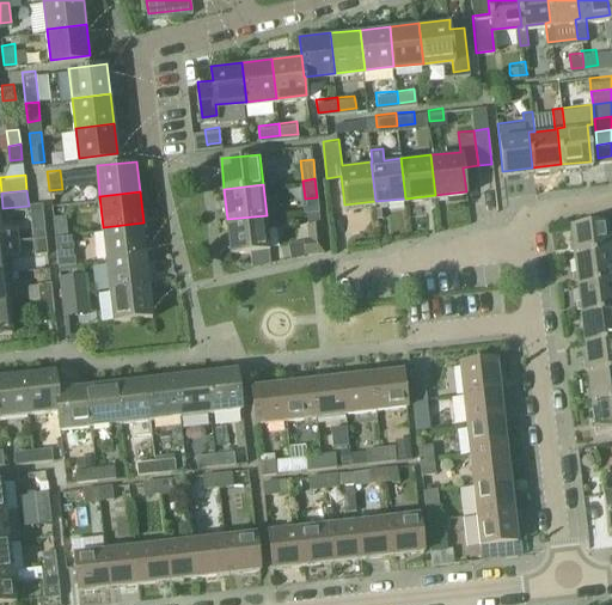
[(54,233),(67,232),(65,212),(53,213),(54,233)]
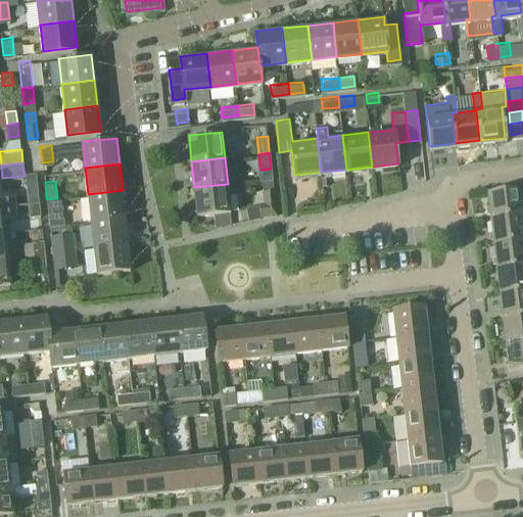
[(0,204),(15,203),(14,191),(1,193),(0,184),(0,204)]
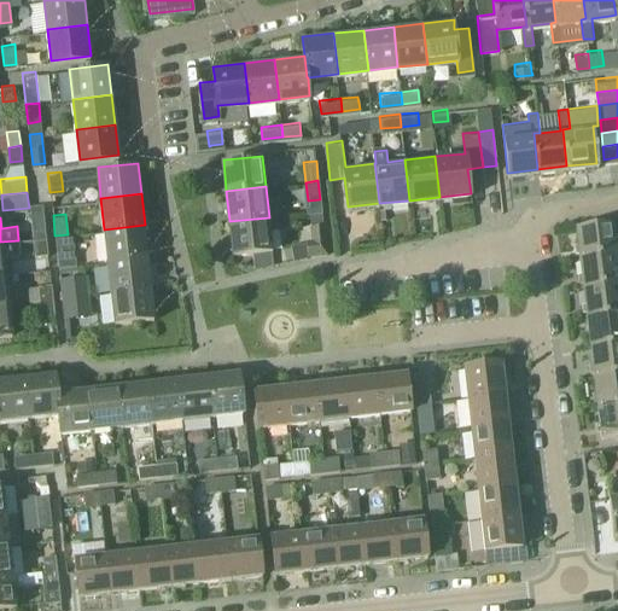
[(273,248),(269,217),(229,221),(233,252),(273,248)]
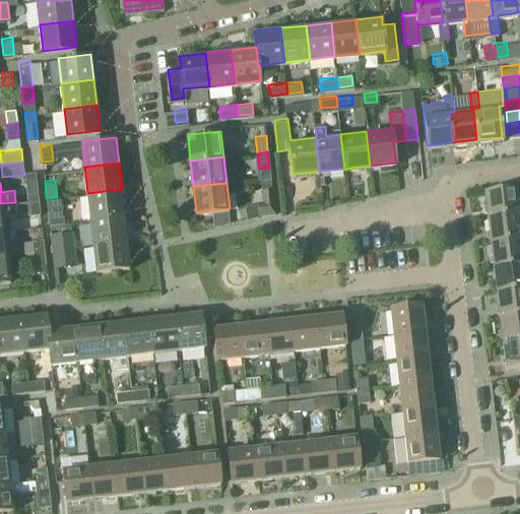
[(519,210),(519,214),(519,213),(519,205),(516,184),(484,188),(488,213),(519,210)]
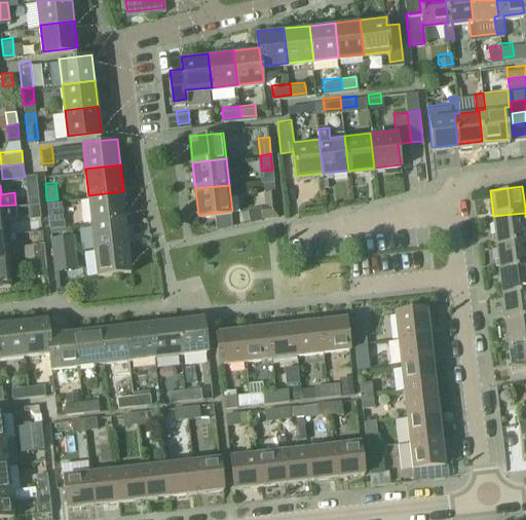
[(28,202),(38,201),(37,188),(27,189),(28,202)]
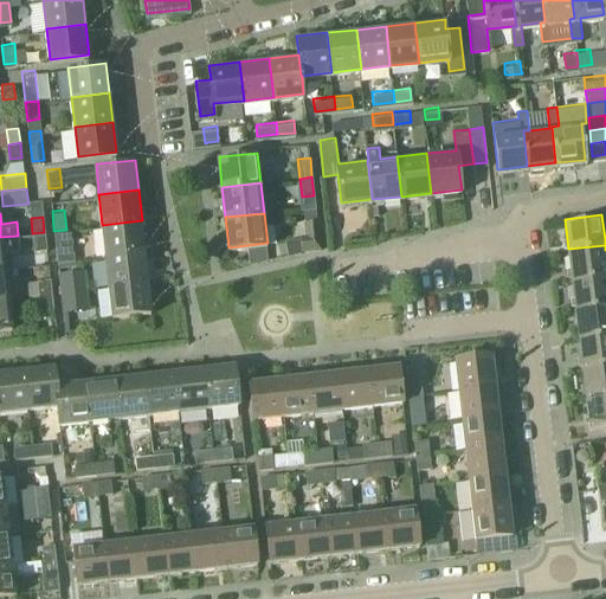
[(304,219),(305,232),(300,233),(301,248),(320,245),(316,218),(304,219)]
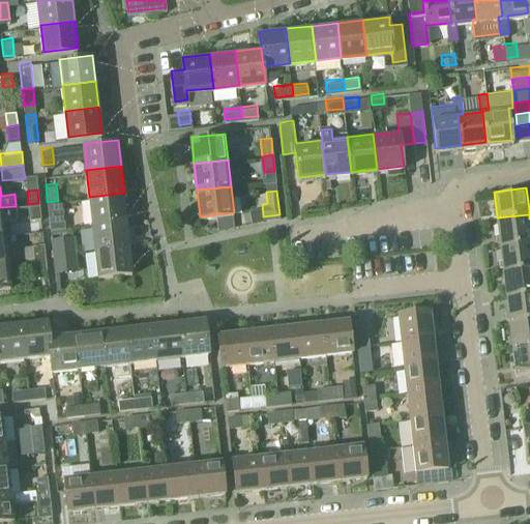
[(92,222),(126,217),(124,193),(89,197),(92,222)]
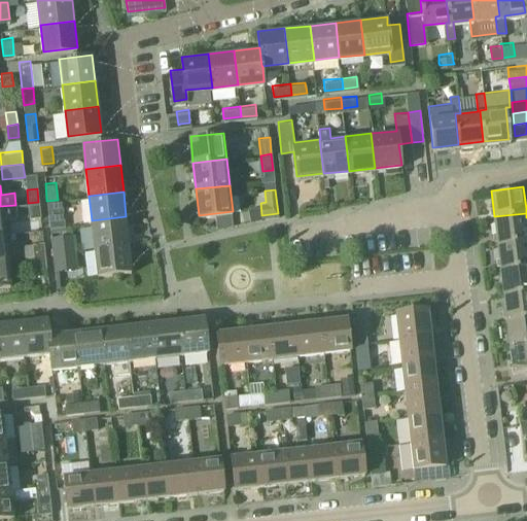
[(60,215),(58,200),(46,201),(48,216),(60,215)]
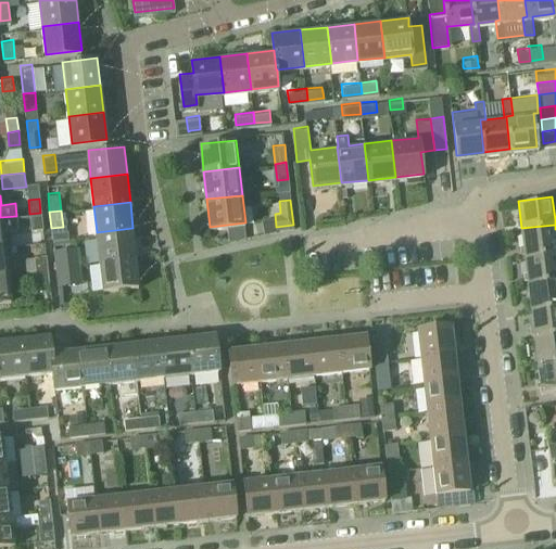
[(42,226),(40,213),(29,214),(30,227),(42,226)]
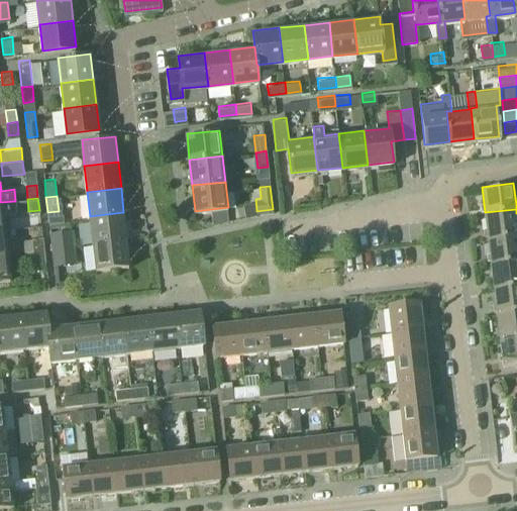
[(0,227),(5,227),(10,226),(9,212),(16,211),(15,201),(0,202),(0,227)]
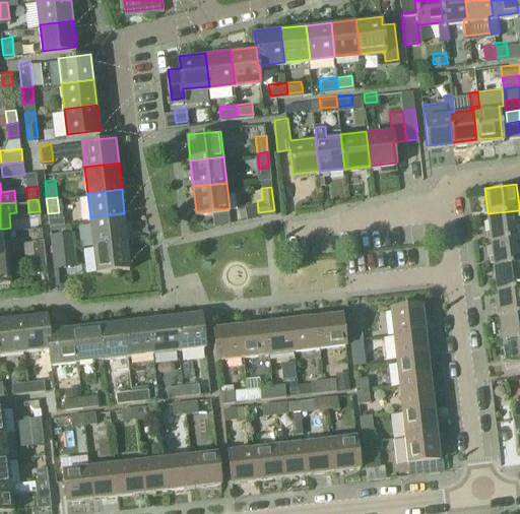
[(519,235),(519,218),(519,214),(519,210),(488,213),(491,239),(519,235)]
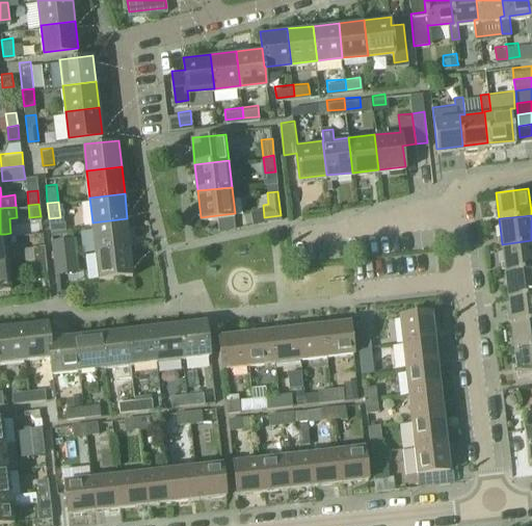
[(96,250),(130,246),(127,218),(92,222),(96,250)]
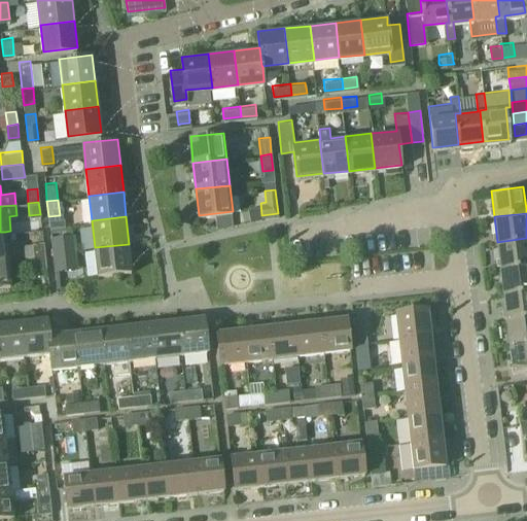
[(53,251),(63,250),(62,234),(50,235),(53,251)]
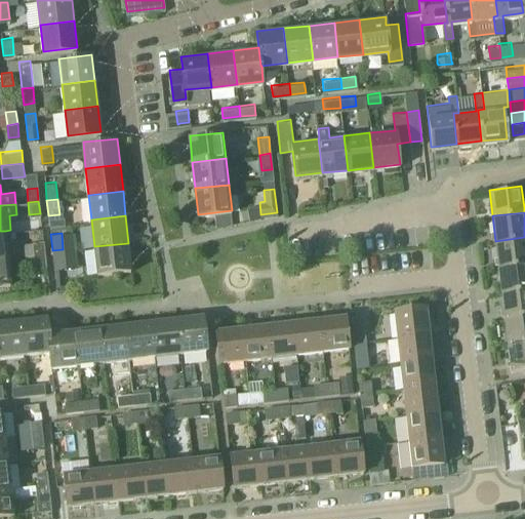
[(524,263),(524,237),(495,241),(498,267),(524,263)]
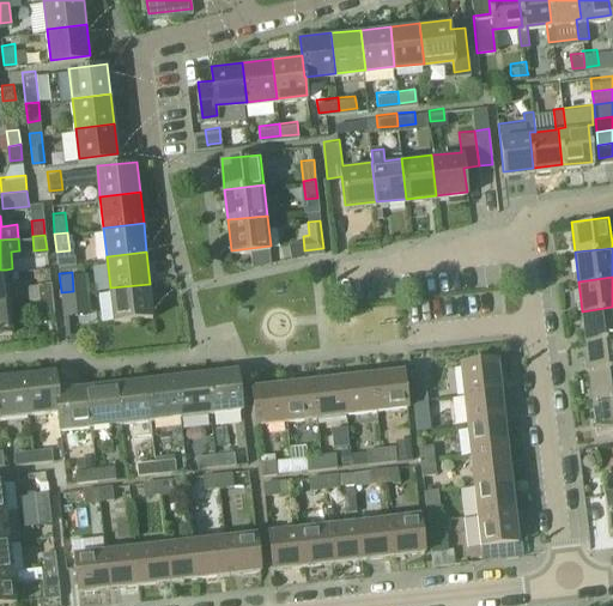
[(40,295),(52,294),(50,279),(37,280),(40,295)]
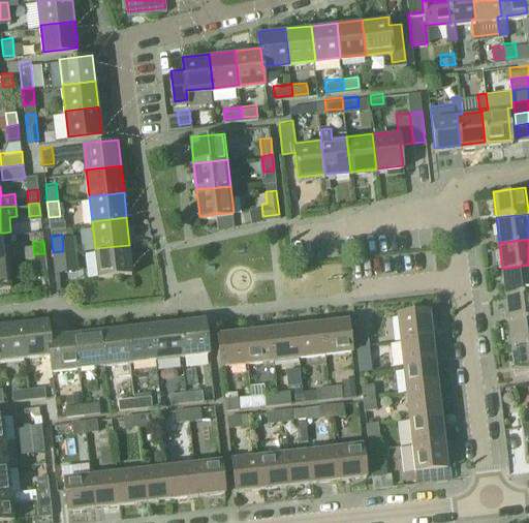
[(132,271),(129,245),(95,248),(98,274),(132,271)]
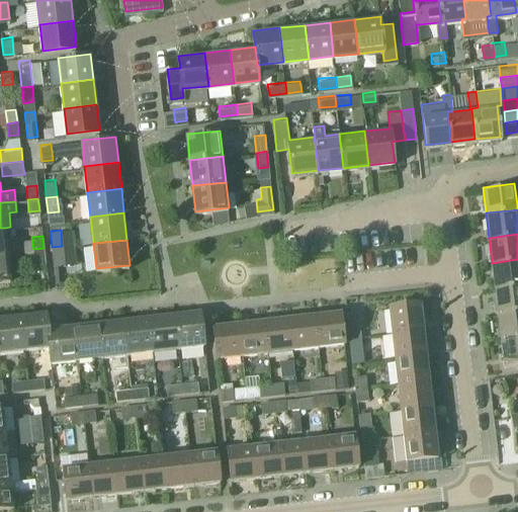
[(62,246),(52,247),(54,263),(64,262),(62,246)]
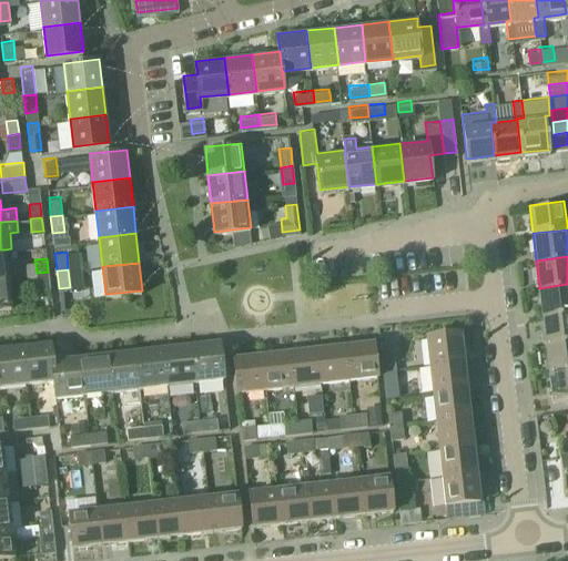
[(48,272),(37,273),(38,287),(49,286),(48,272)]
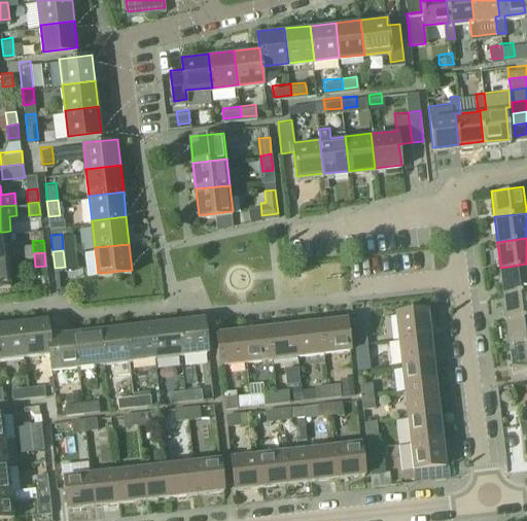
[(0,284),(10,283),(8,256),(0,256),(0,284)]
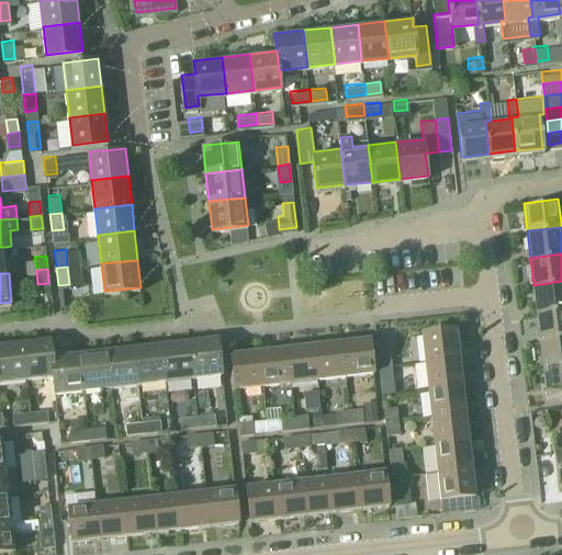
[(561,308),(561,281),(534,285),(537,312),(561,308)]
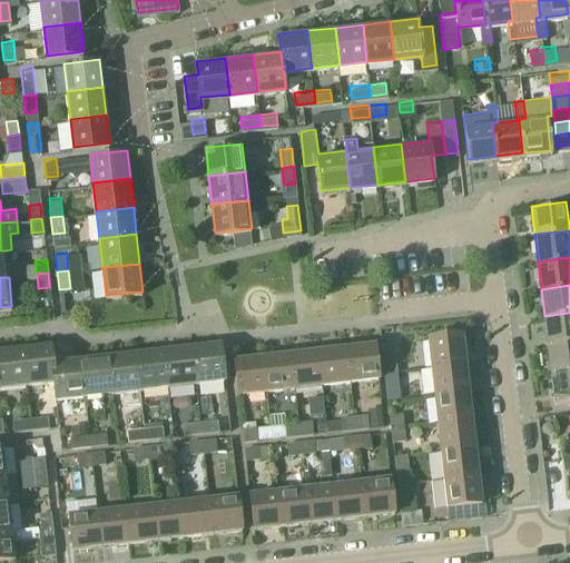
[(569,313),(544,316),(548,344),(569,341),(569,313)]
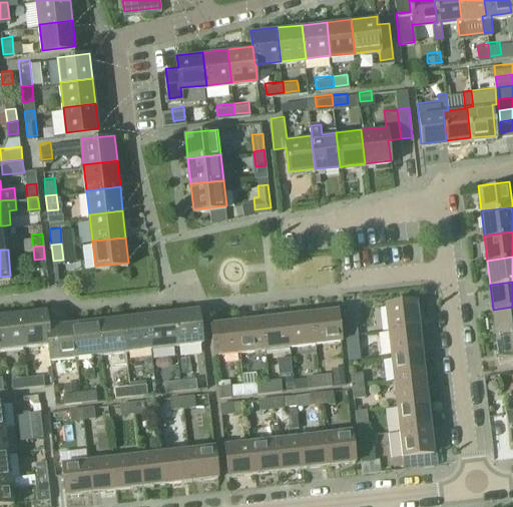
[(385,301),(388,327),(419,323),(416,298),(385,301)]
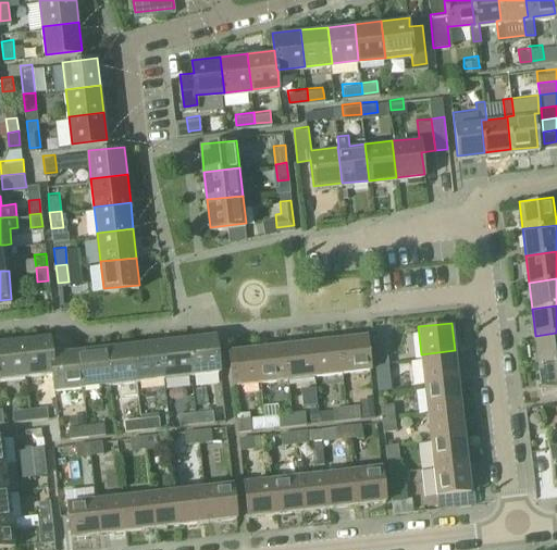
[(367,333),(338,336),(343,370),(371,366),(367,333)]
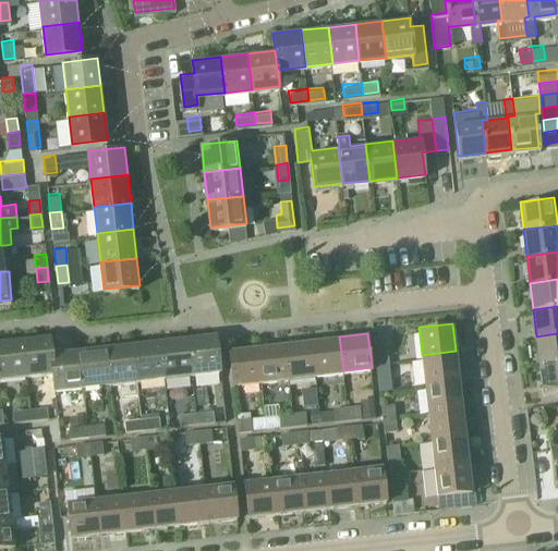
[(557,360),(557,333),(536,337),(540,363),(557,360)]
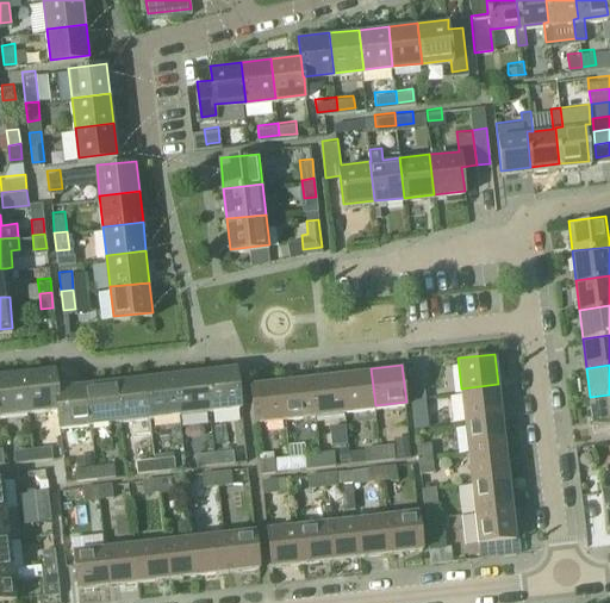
[(237,366),(206,370),(210,408),(241,404),(237,366)]
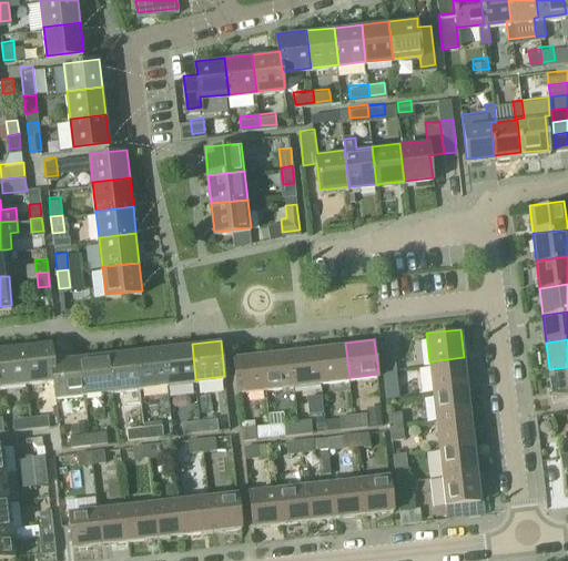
[(52,359),(53,359),(51,342),(22,345),(27,380),(54,377),(52,359)]
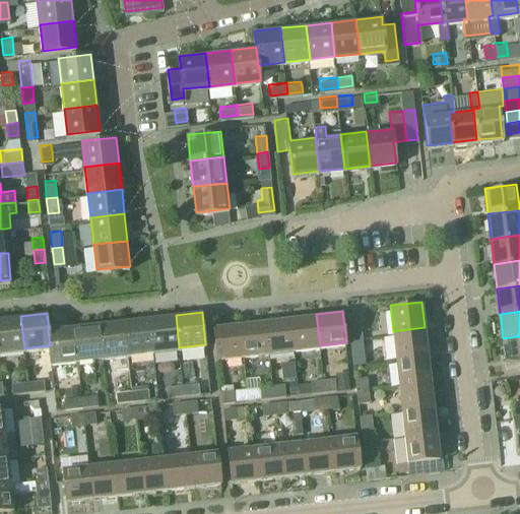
[(320,345),(316,314),(290,316),(295,347),(320,345)]
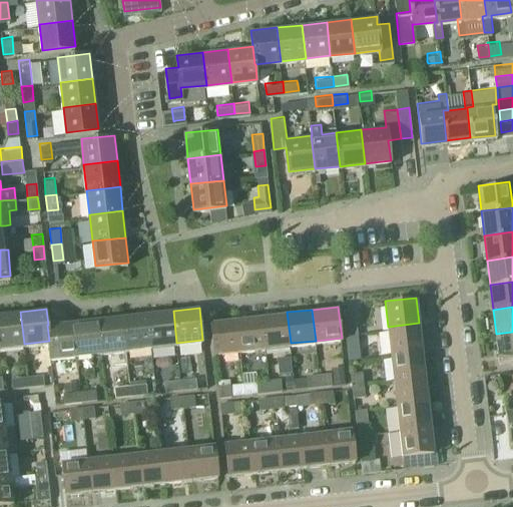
[(147,314),(151,346),(176,343),(173,311),(147,314)]
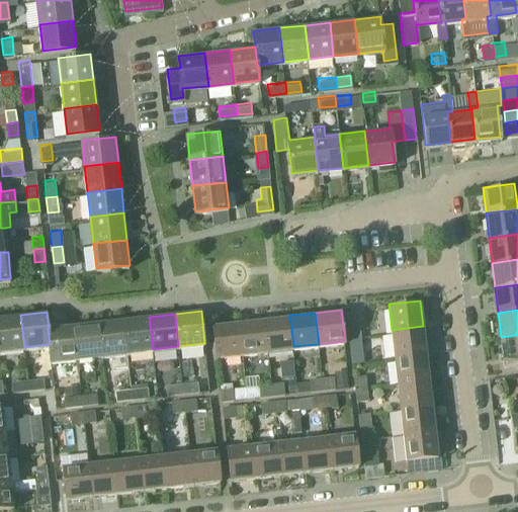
[(0,349),(24,347),(20,315),(0,317),(0,349)]
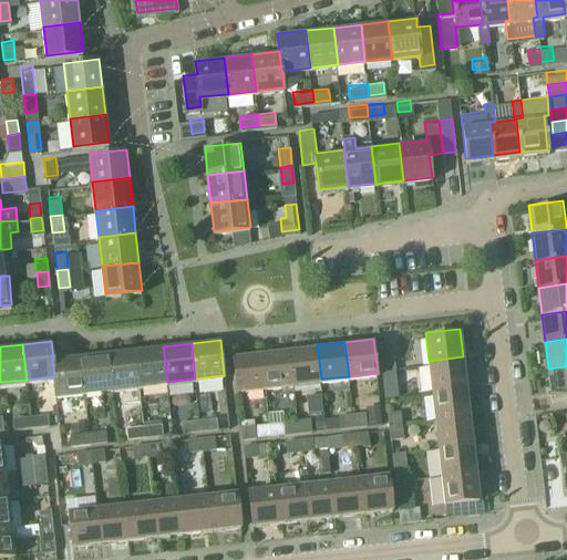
[(292,382),(321,379),(317,344),(289,348),(292,382)]
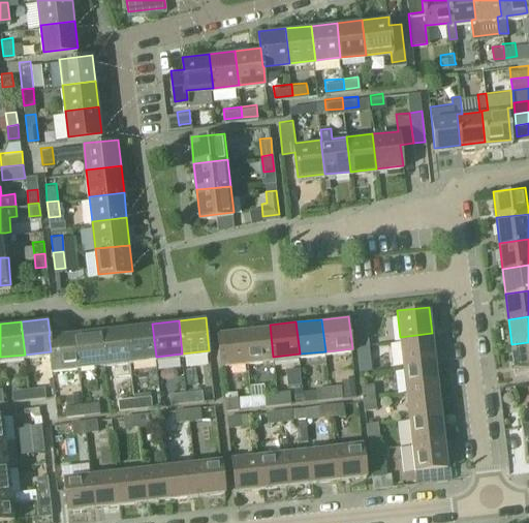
[(130,360),(156,357),(152,324),(127,326),(130,360)]
